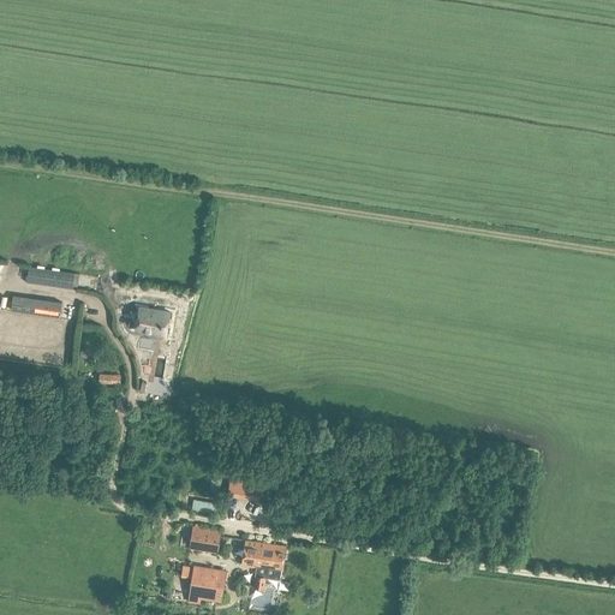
[(72,288),(75,273),(29,267),(27,282),(72,288)]
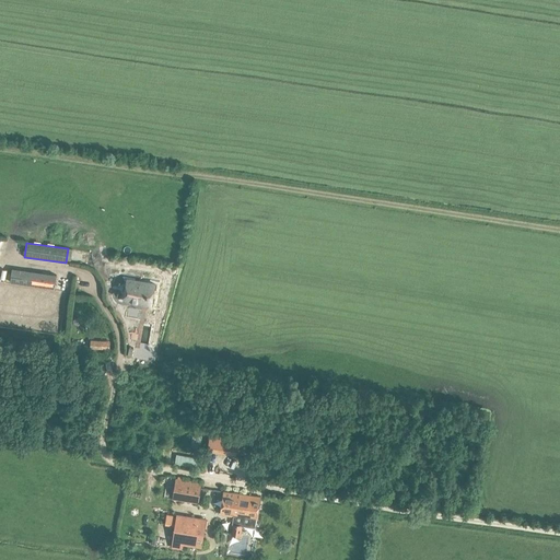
[(12,268),(10,282),(55,289),(57,279),(57,275),(53,275),(12,268)]
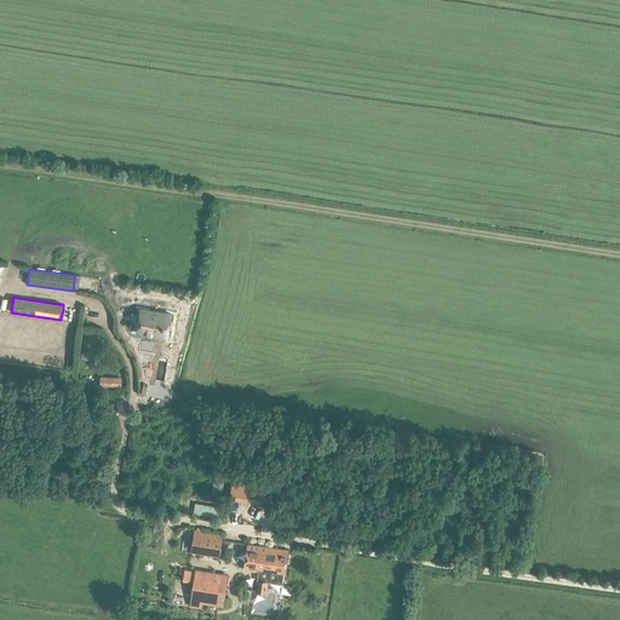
[(167,339),(171,315),(141,309),(137,333),(167,339)]
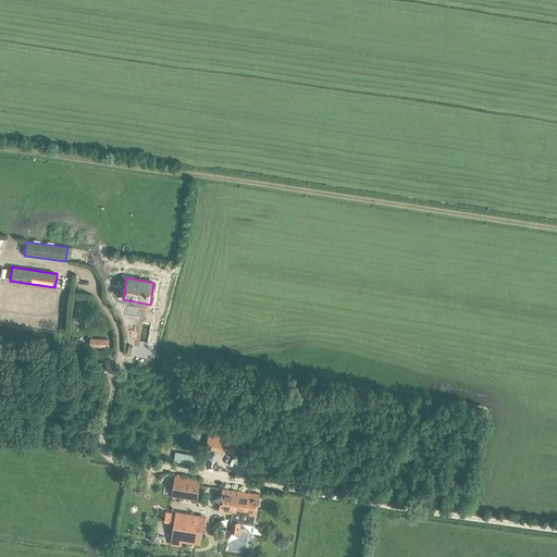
[(150,325),(143,324),(140,342),(147,343),(150,325)]
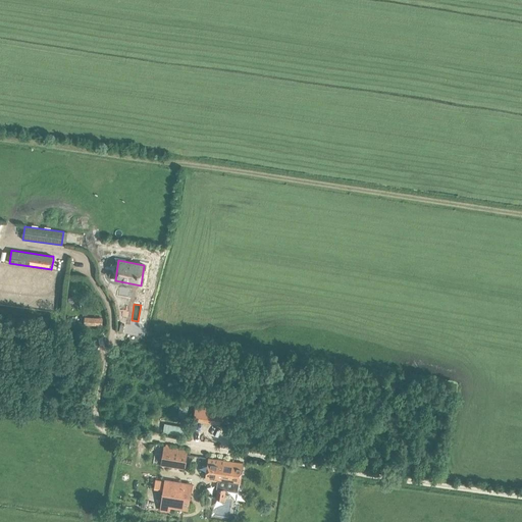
[(103,318),(85,317),(85,324),(103,325),(103,318)]
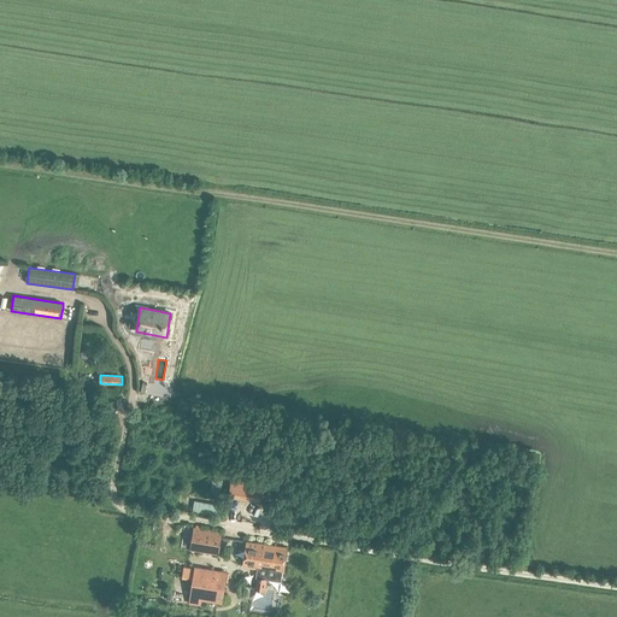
[(142,382),(140,392),(171,397),(172,388),(142,382)]
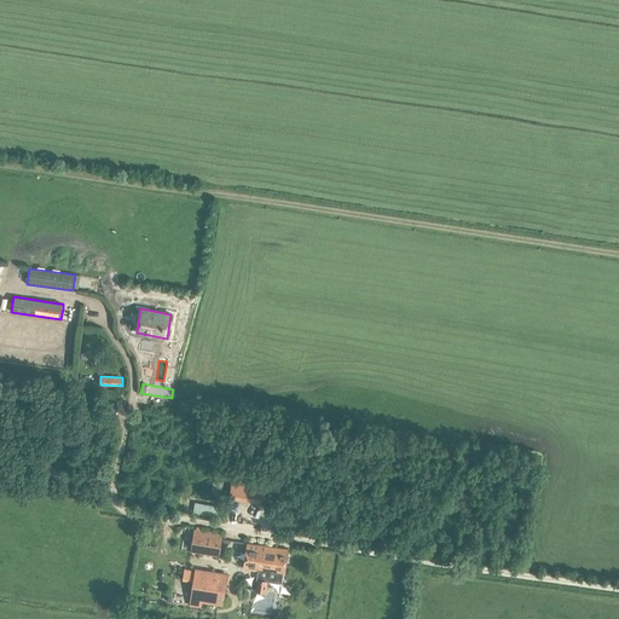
[(231,491),(230,498),(235,499),(258,502),(260,503),(261,503),(261,502),(262,502),(264,502),(265,495),(266,489),(264,489),(264,485),(259,485),(236,481),(232,480),(231,491)]
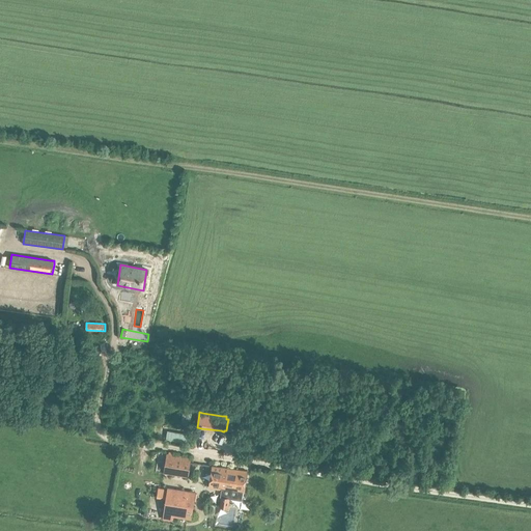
[(188,477),(191,458),(167,455),(166,454),(163,473),(188,477)]
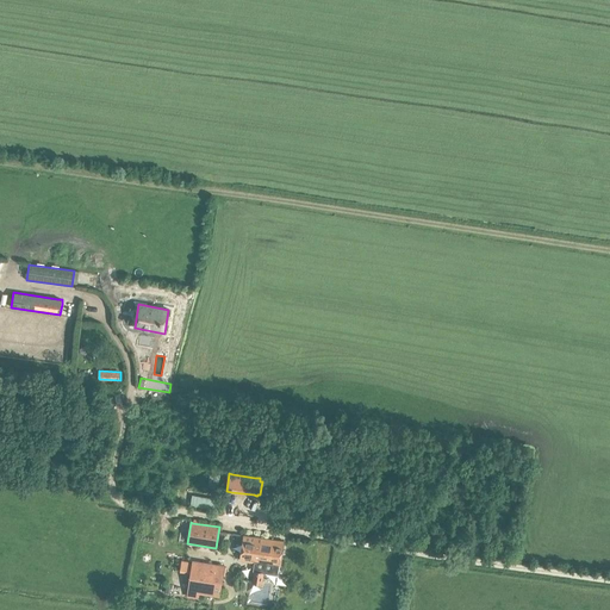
[(172,547),(174,533),(166,531),(163,546),(172,547)]
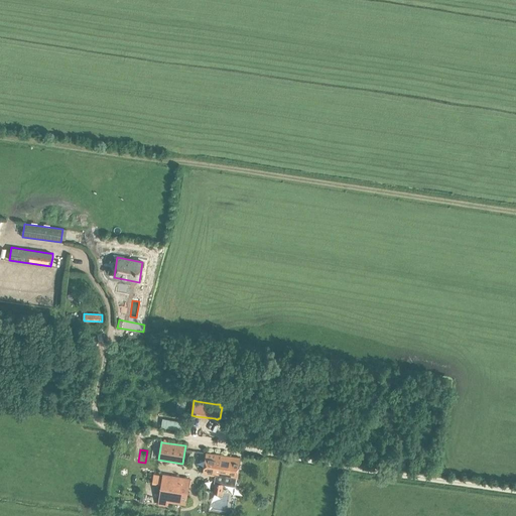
[(203,474),(215,476),(214,483),(217,484),(224,485),(235,486),(236,479),(237,479),(240,458),(206,453),(203,474)]
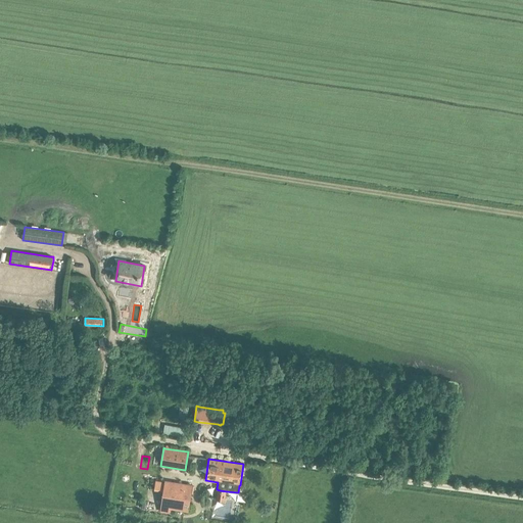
[(163,490),(161,507),(190,511),(194,512),(195,506),(192,505),(190,505),(193,485),(182,483),(179,483),(178,483),(177,483),(171,482),(170,481),(165,481),(164,482),(163,490)]
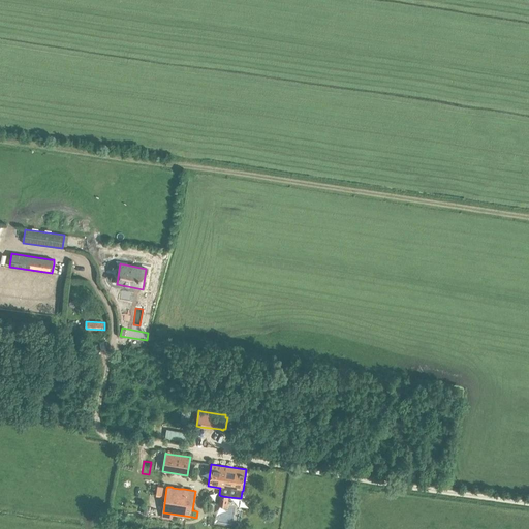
[(227,506),(229,497),(222,496),(220,505),(227,506)]
